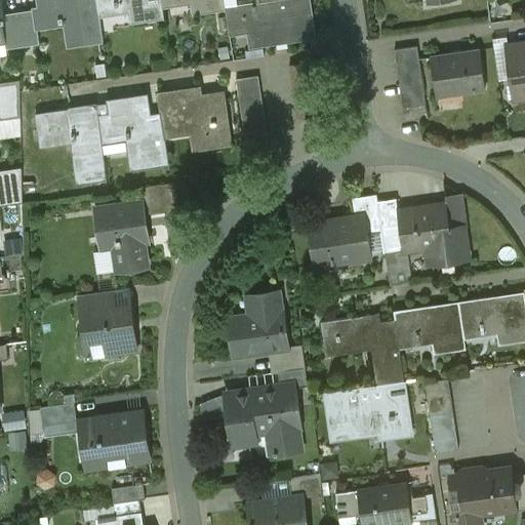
[(37,0),(39,8),(34,8),(35,12),(38,30),(66,26),(69,47),(104,42),(98,10),(96,0),(37,0)]
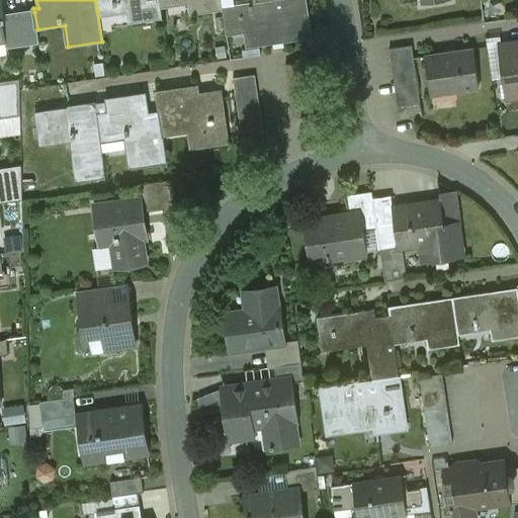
[(95,0),(97,10),(125,6),(128,23),(161,18),(158,0),(95,0)]
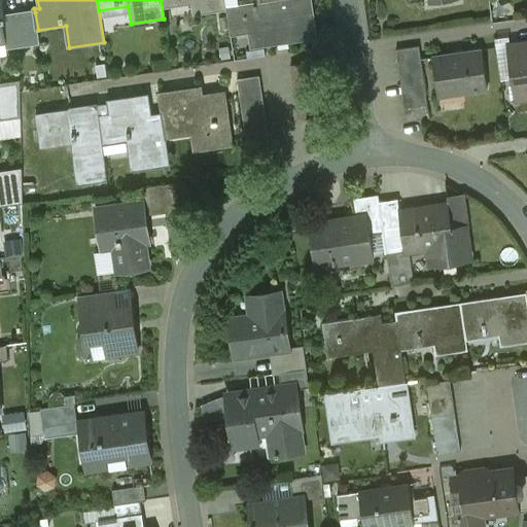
[(161,0),(164,19),(165,19),(163,1),(167,0),(190,0),(194,15),(226,10),(226,7),(224,0),(161,0)]
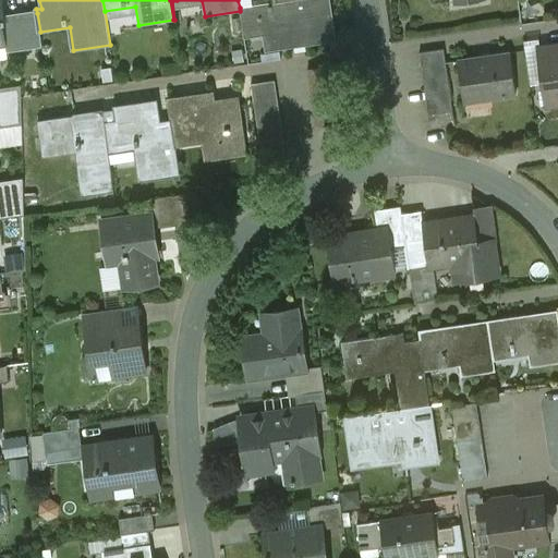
[(290,0),(274,2),(240,8),(240,11),(243,31),(270,26),(274,48),(327,40),(324,16),(330,15),(327,0),(290,0)]
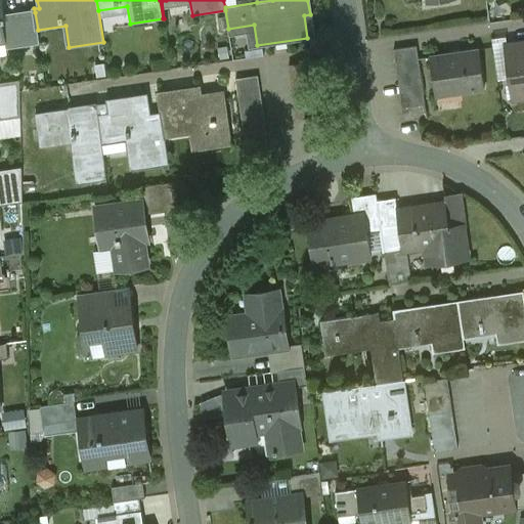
[(6,16),(2,16),(6,41),(7,47),(40,42),(38,30),(35,12),(6,16)]
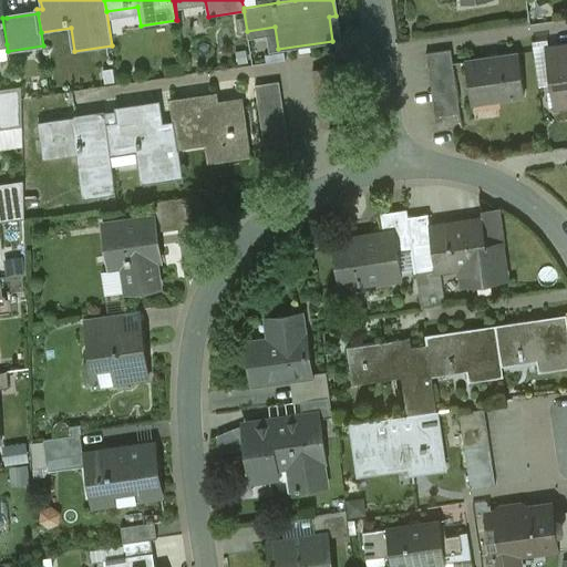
[(566,47),(549,50),(557,107),(566,105),(566,47)]
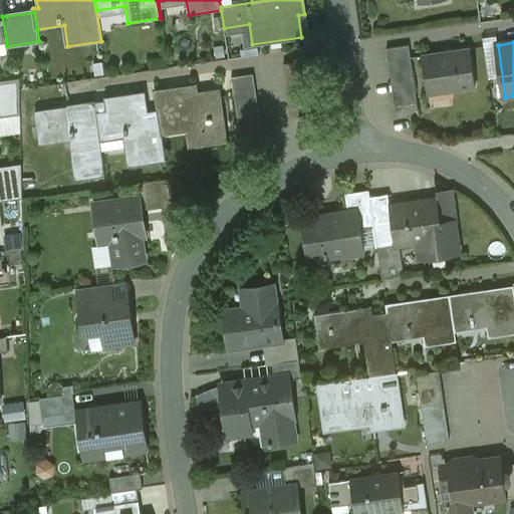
[(409,46),(386,49),(388,61),(411,57),(409,46)]
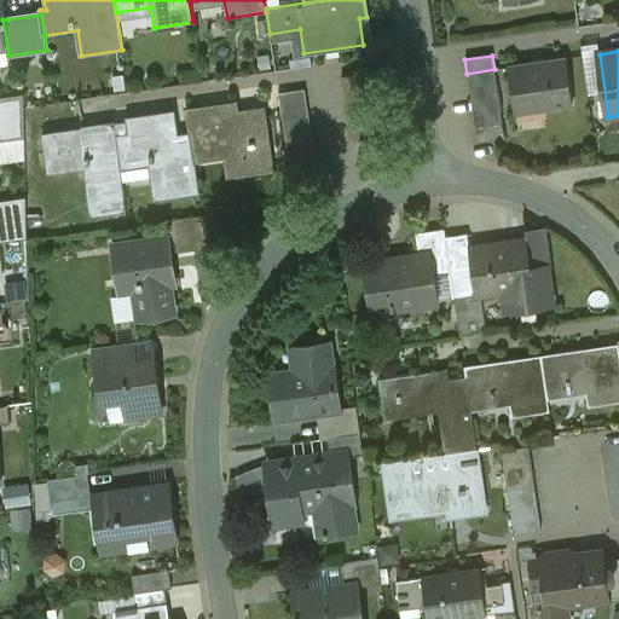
[(565,59),(509,68),(515,114),(572,106),(565,59)]
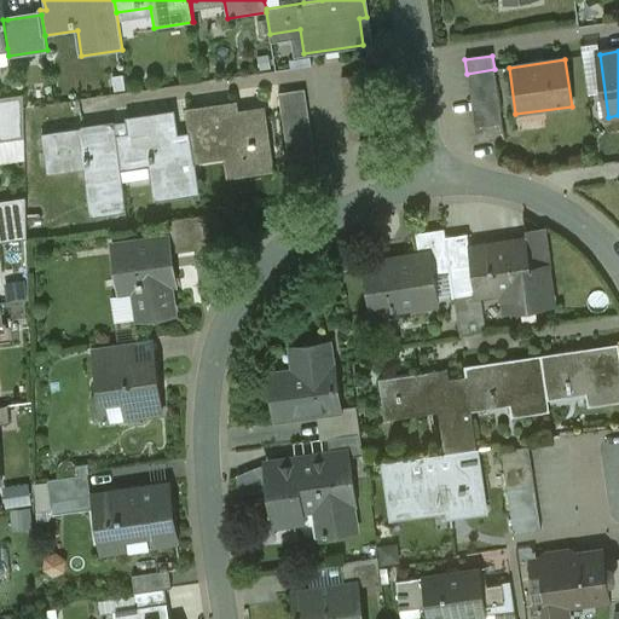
[(495,69),(467,74),(469,87),(496,84),(495,69)]
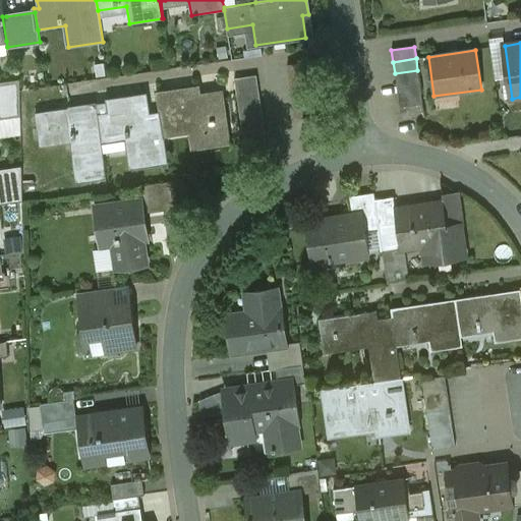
[(417,70),(395,73),(397,84),(419,81),(417,70)]
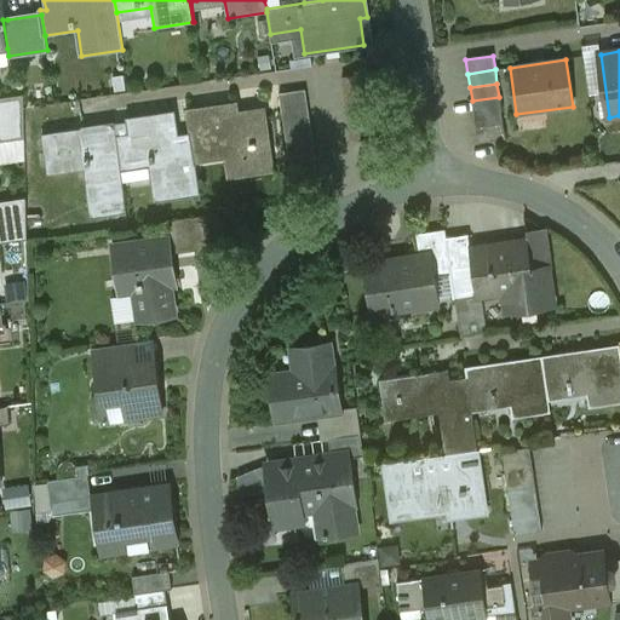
[(305,90),(279,95),(281,108),(308,104),(305,90)]
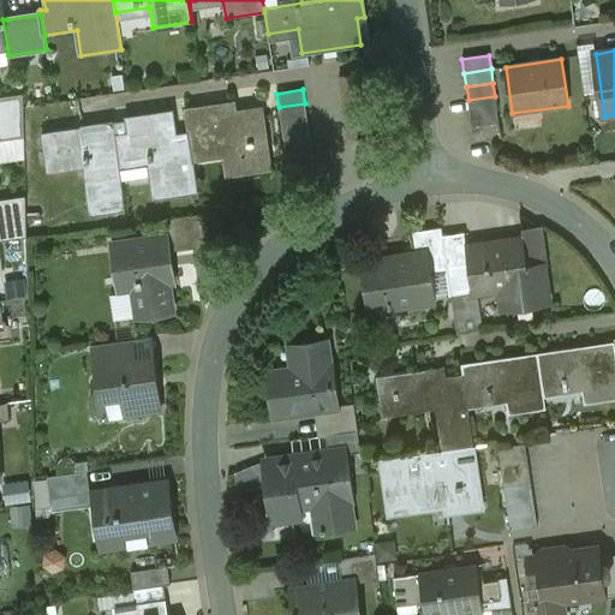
[(23,94),(0,97),(0,141),(24,137),(23,94)]
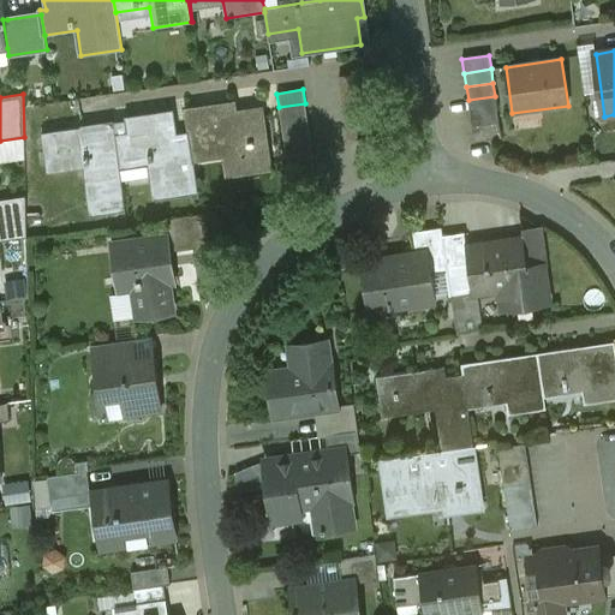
[(495,96),(469,100),(470,114),(497,109),(495,96)]
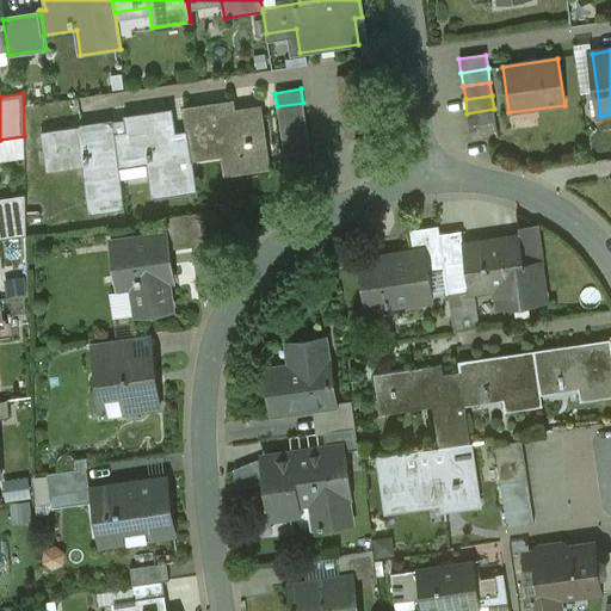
[(260,110),(232,115),(230,103),(184,110),(187,134),(191,153),(227,147),(230,173),(269,168),(260,110)]
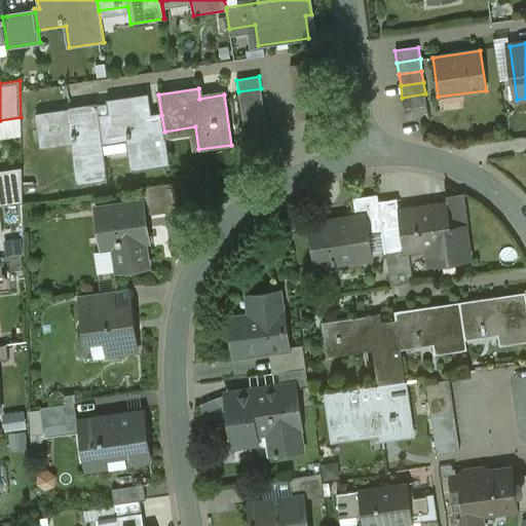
[(261,88),(238,91),(240,103),(262,100),(261,88)]
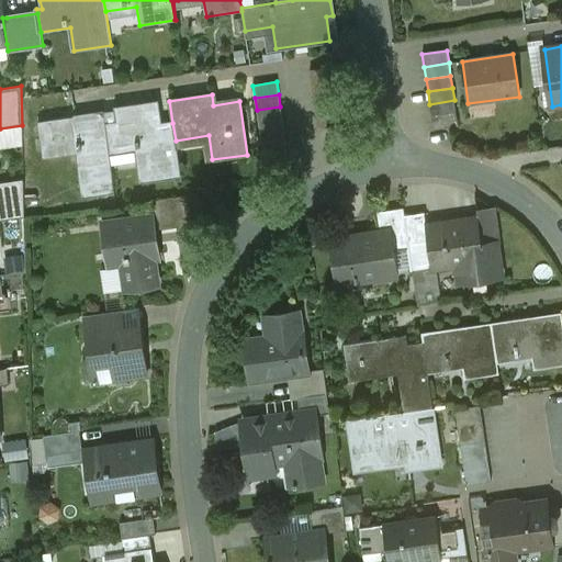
[(454,100),(429,104),(431,116),(456,113),(454,100)]
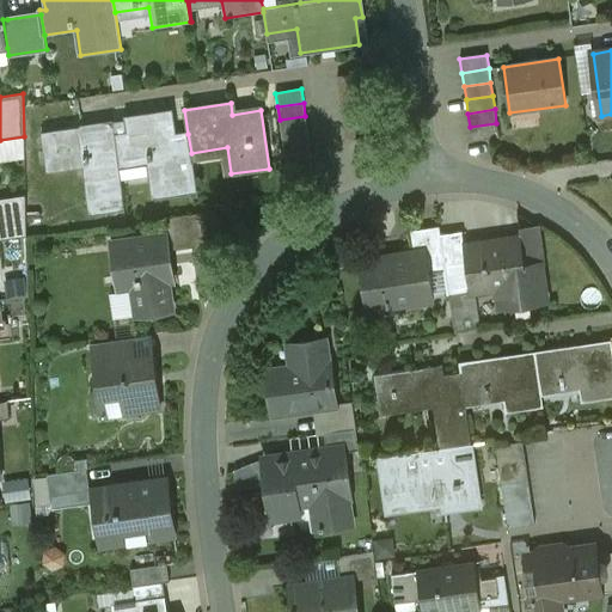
[(171,112),(127,118),(129,135),(115,136),(118,163),(146,159),(148,161),(151,175),(154,199),(197,193),(191,153),(188,134),(175,136),(171,112)]
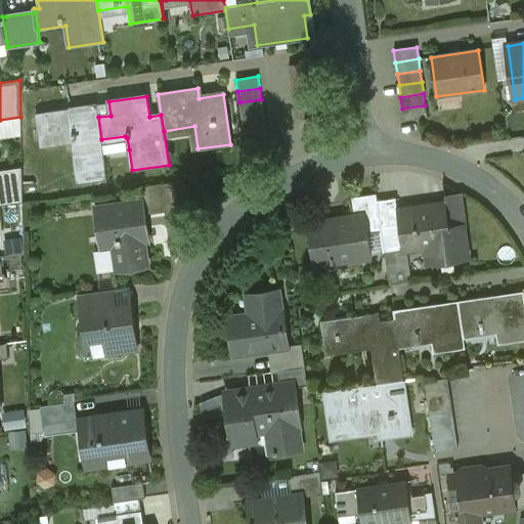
[(261,99),(239,102),(241,114),(263,111),(261,99)]
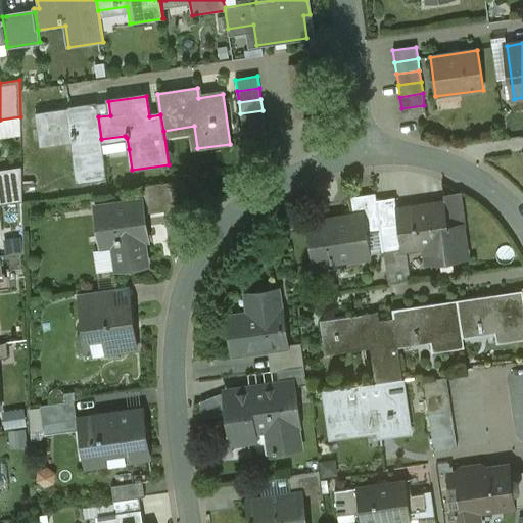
[(97,105),(36,114),(40,145),(73,140),(77,169),(105,164),(103,153),(101,139),(98,116),(97,105)]
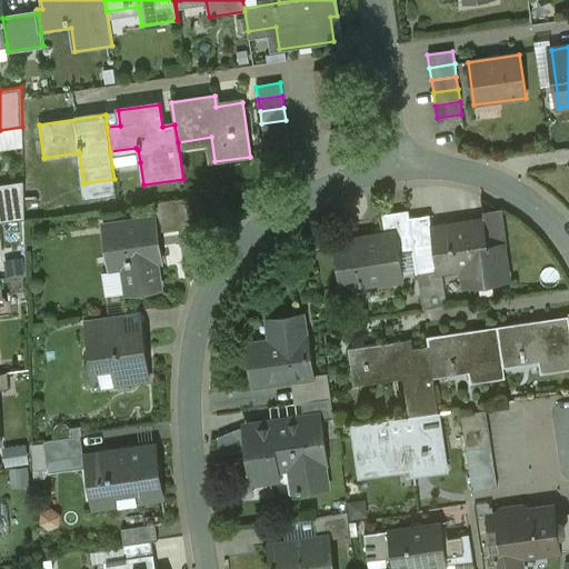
[(461,115),(437,118),(438,131),(463,128),(461,115)]
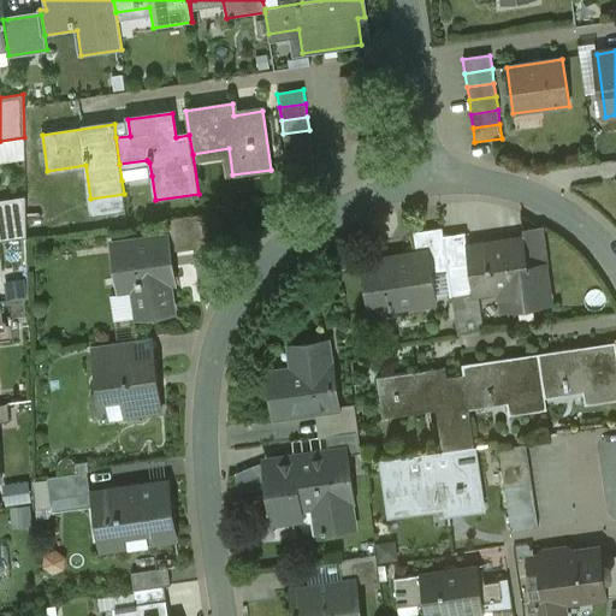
[(309,130),(283,134),(285,147),(312,143),(309,130)]
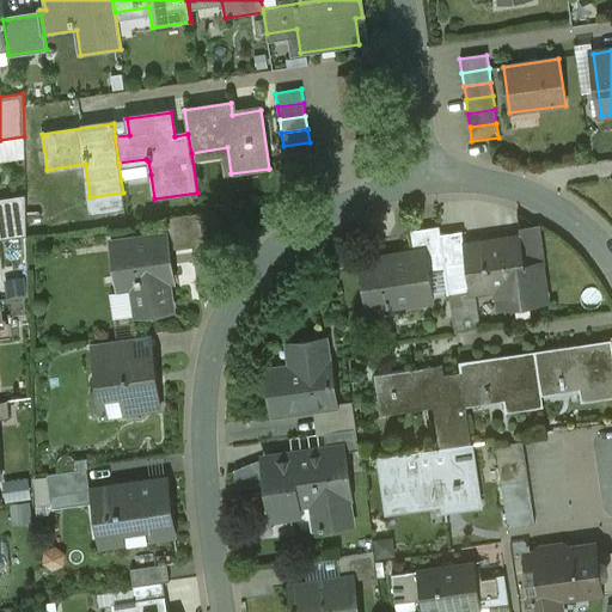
[(310,142),(283,146),(285,159),(311,155),(310,142)]
